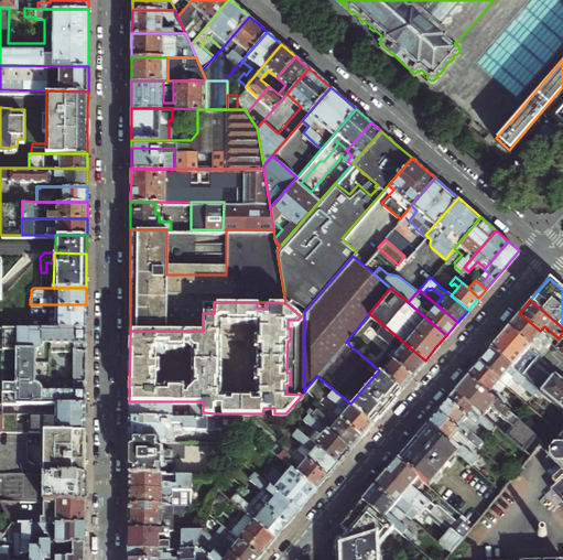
[(44,326),(86,326),(86,304),(46,304),(41,304),(41,311),(45,311),(44,326)]
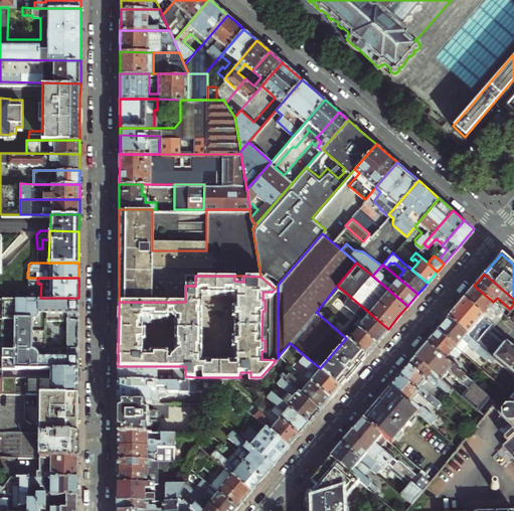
[(493,322),(503,310),(493,302),(474,286),(470,291),(465,297),(492,320),(493,322)]
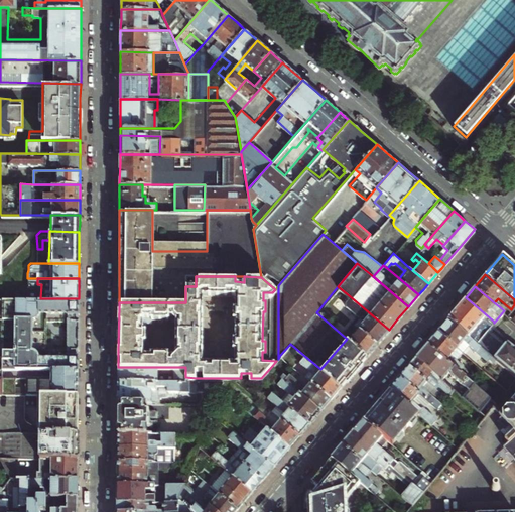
[(389,330),(349,295),(344,300),(345,303),(357,314),(351,321),(377,343),(384,335),(389,330)]
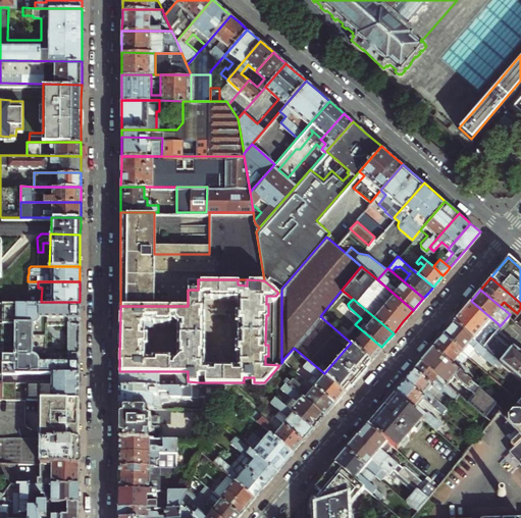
[(2,350),(2,371),(15,371),(52,371),(79,371),(80,328),(80,302),(41,302),(28,301),(16,301),(3,301),(3,319),(15,319),(15,350),(2,350)]
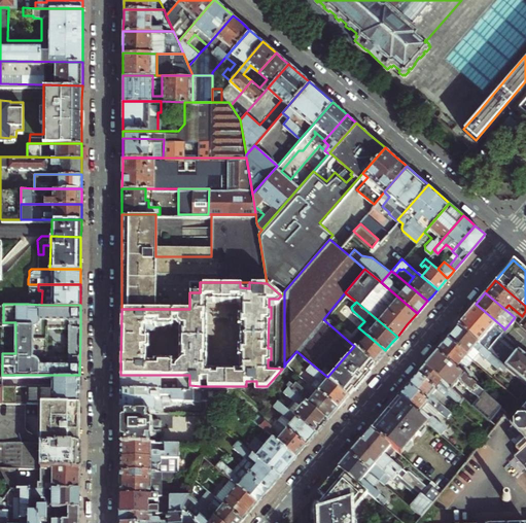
[(503,327),(476,304),(468,312),(458,323),(487,348),(499,333),(503,327)]
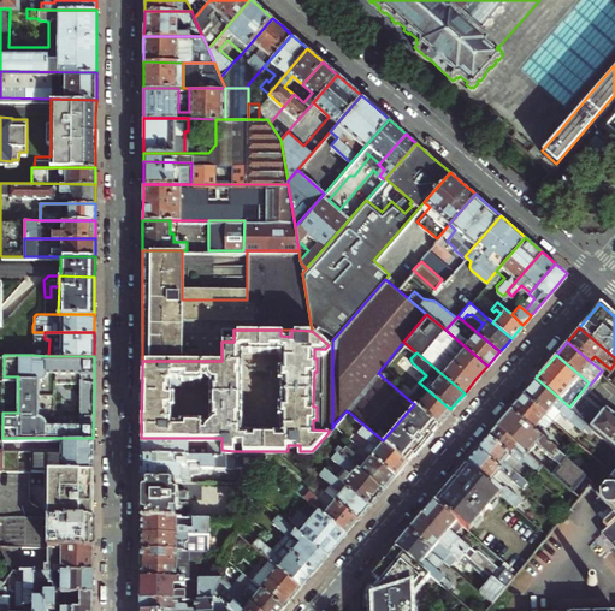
[(569,407),(536,378),(531,385),(524,392),(553,417),(560,409),(583,427),(585,425),(590,429),(592,426),(591,425),(569,407)]
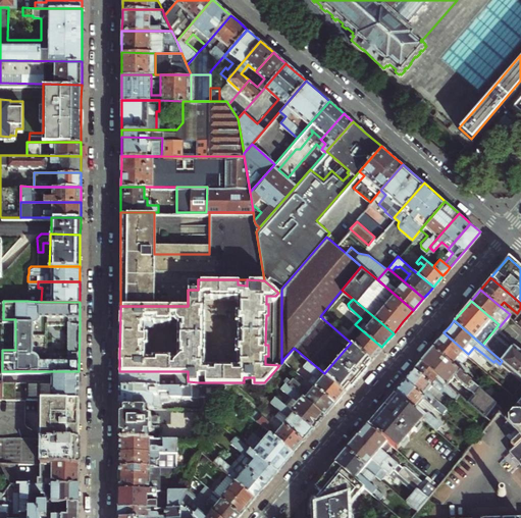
[(355,324),(354,323),(344,337),(351,343),(371,359),(377,352),(381,347),(355,324)]
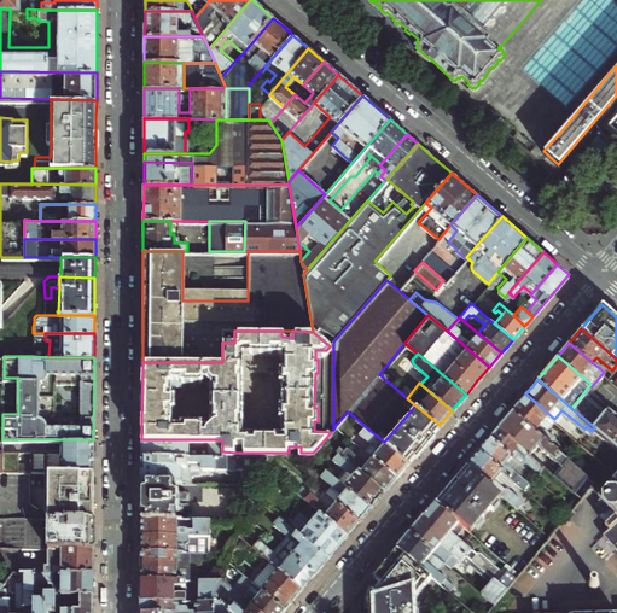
[(548,427),(554,419),(525,393),(519,401),(512,408),(553,444),(558,438),(554,436),(554,432),(548,427)]
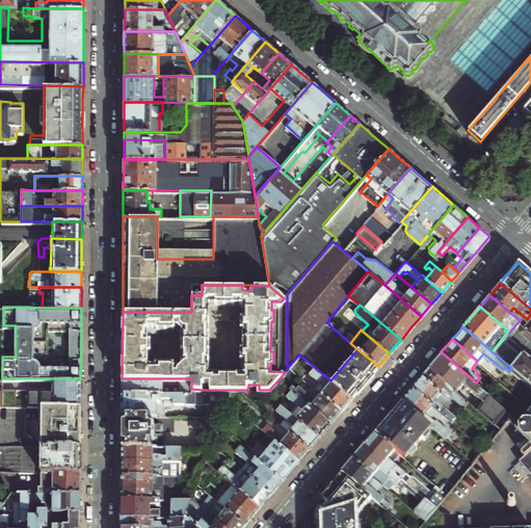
[(530,351),(526,348),(510,367),(511,368),(523,377),(530,384),(530,351)]
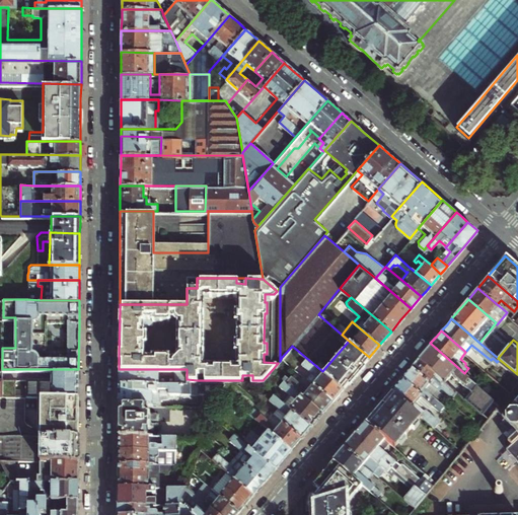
[(369,357),(349,341),(322,371),(343,388),(356,372),(369,357)]
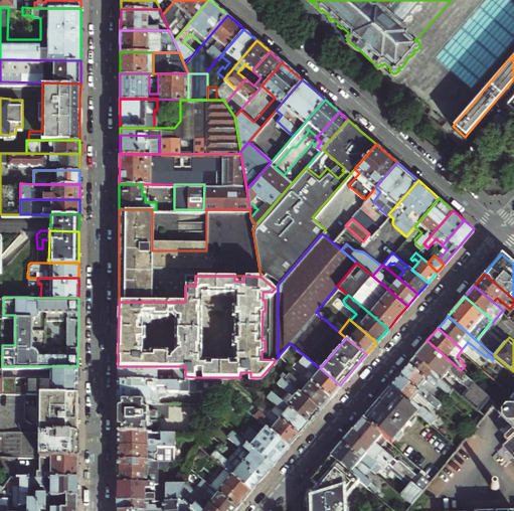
[(452,386),(484,413),(495,400),(461,370),(426,340),(421,347),(415,354),(452,386)]
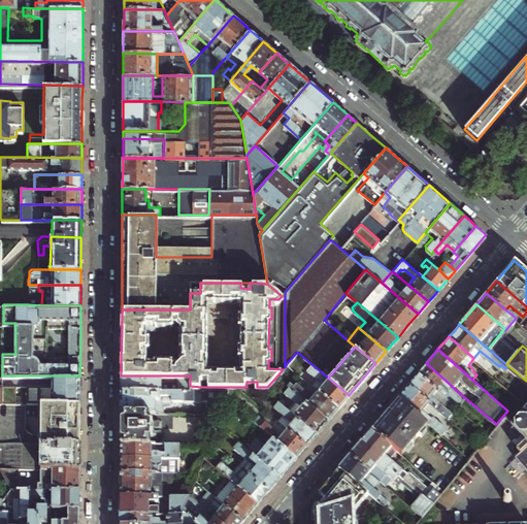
[(328,378),(310,363),(305,369),(316,378),(311,384),(338,406),(344,399),(349,395),(328,378)]
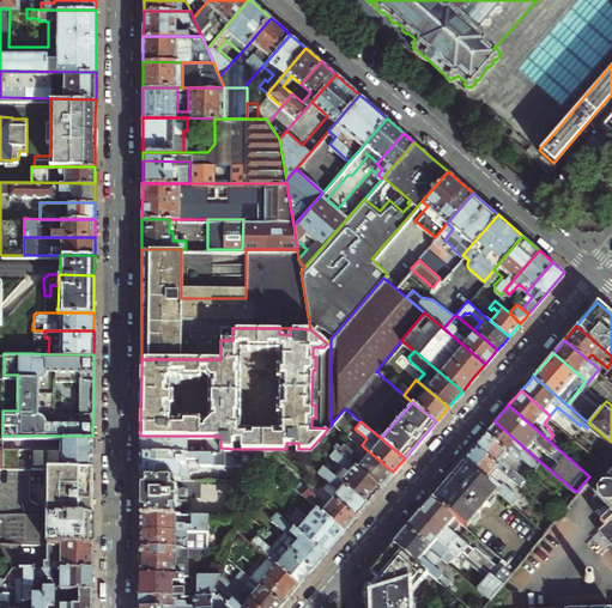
[(533,466),(538,460),(495,421),(490,426),(485,432),(516,458),(520,454),(533,466)]
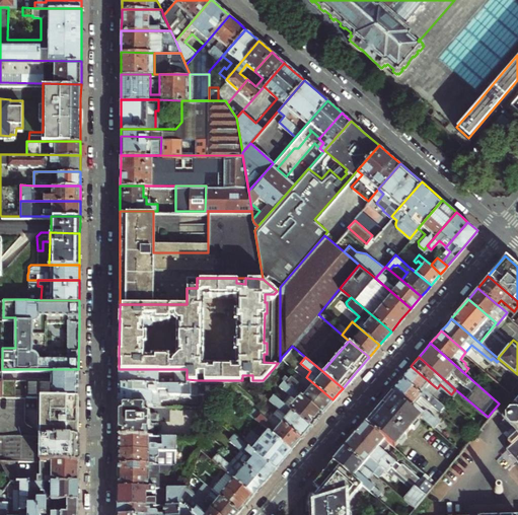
[(430,400),(445,414),(448,411),(443,407),(445,403),(437,396),(441,392),(437,388),(411,366),(407,371),(401,377),(430,400)]
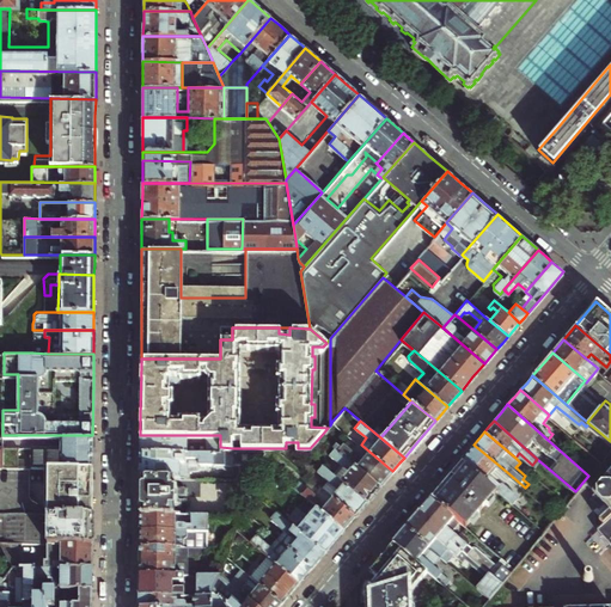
[(610,449),(610,447),(610,441),(602,434),(597,439),(610,449)]
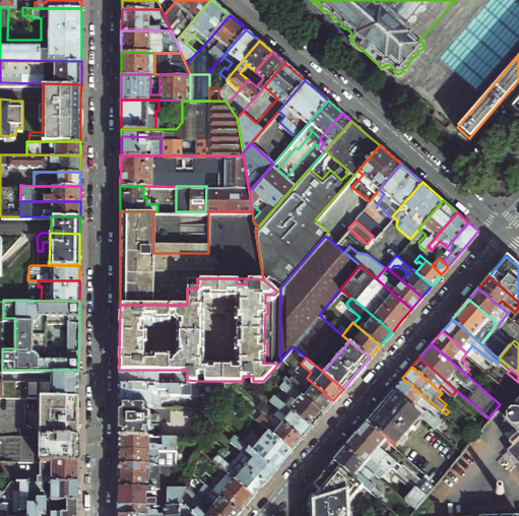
[(187,380),(187,370),(119,370),(119,377),(119,383),(187,382),(187,380)]
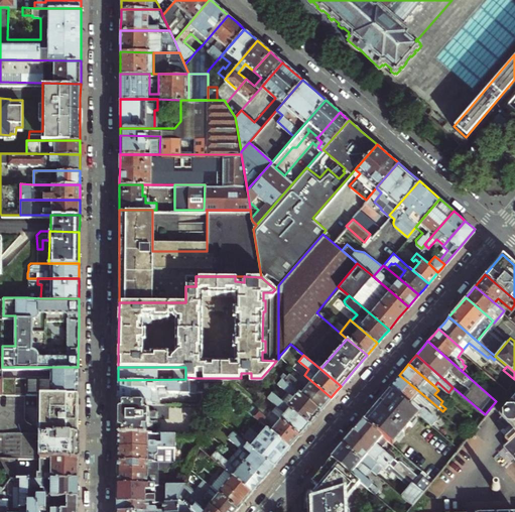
[(285,369),(280,375),(283,377),(320,409),(326,403),(331,397),(304,375),(301,372),(295,378),(285,369)]
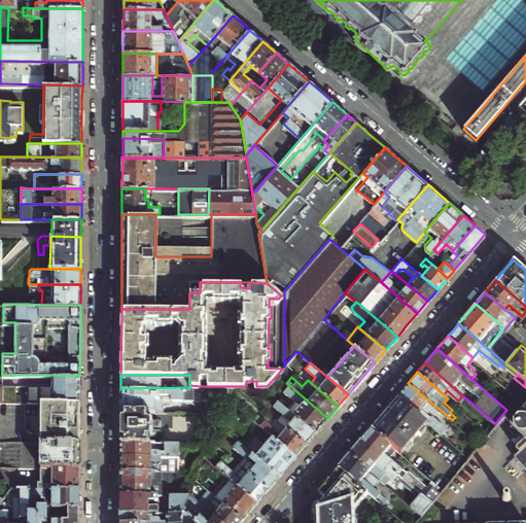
[(0,399),(15,401),(15,383),(2,383),(0,383),(0,399)]
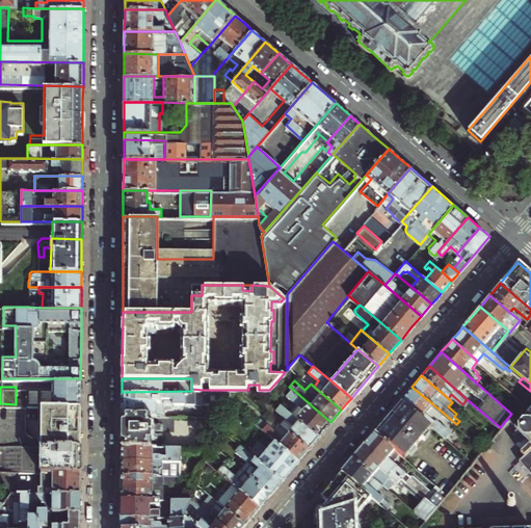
[(23,400),(24,404),(25,404),(42,404),(80,404),(80,396),(80,387),(53,387),(27,387),(27,400),(23,400)]
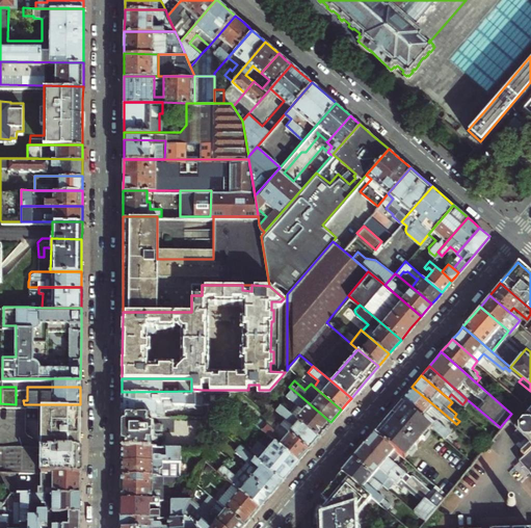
[(439,430),(444,434),(449,428),(435,417),(441,411),(412,387),(406,392),(401,398),(439,430)]
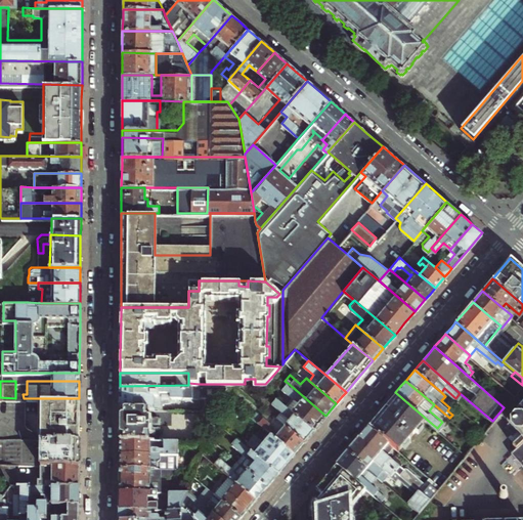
[(200,396),(200,384),(188,383),(188,385),(120,386),(120,397),(120,407),(149,407),(162,407),(162,400),(168,400),(170,400),(171,399),(171,397),(171,396),(182,396),(191,396),(200,396)]
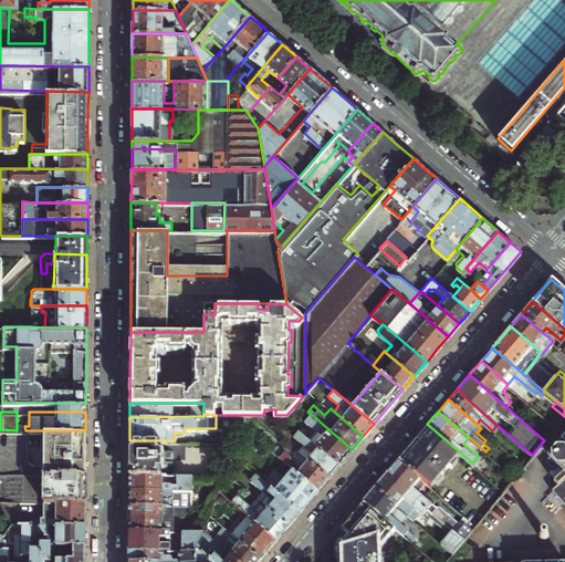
[(352,449),(311,414),(305,420),(314,429),(307,437),(339,464),(347,455),(352,449)]
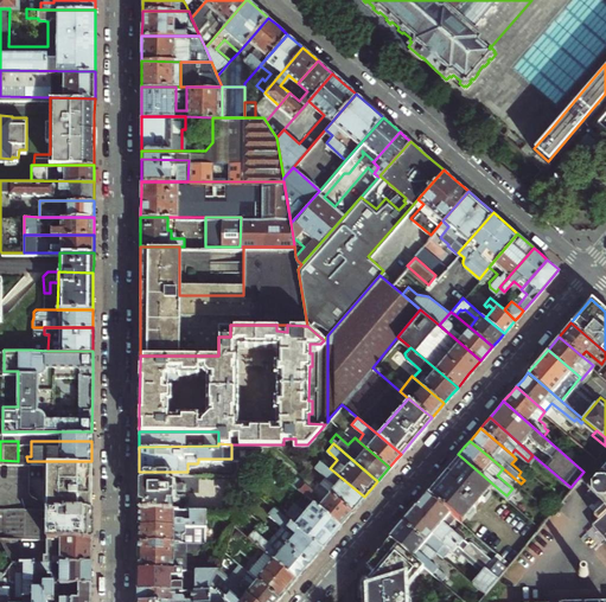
[(458,517),(470,526),(479,516),(501,491),(458,454),(442,472),(437,480),(427,491),(458,517)]
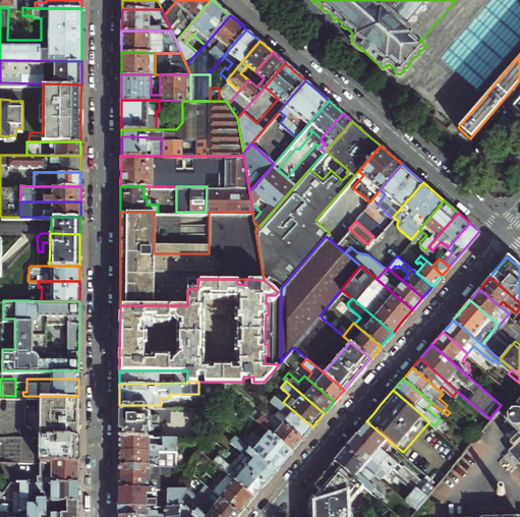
[(312,426),(283,402),(273,393),(268,398),(277,405),(271,411),(280,419),(302,438),(307,433),(312,426)]
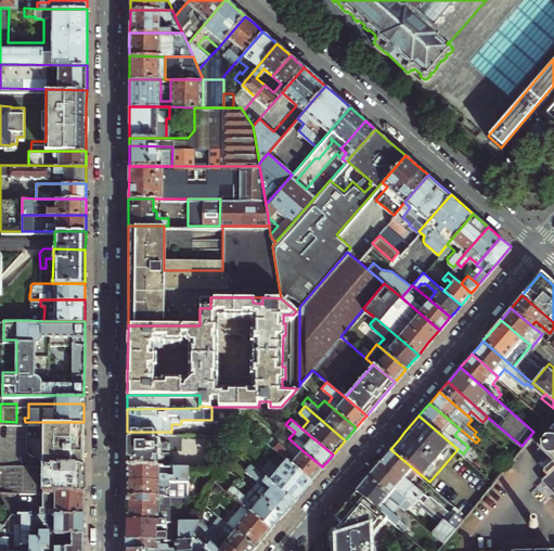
[(0,462),(26,463),(26,422),(25,422),(16,422),(0,421),(0,462)]
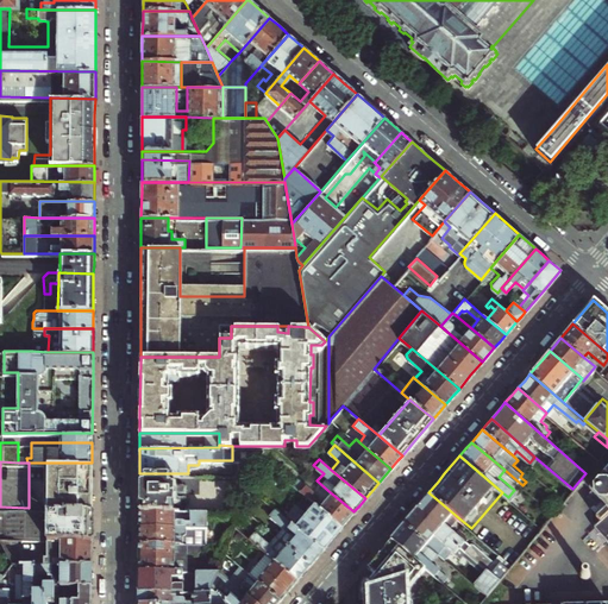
[(48,463),(48,508),(92,508),(92,497),(92,477),(92,463),(48,463)]
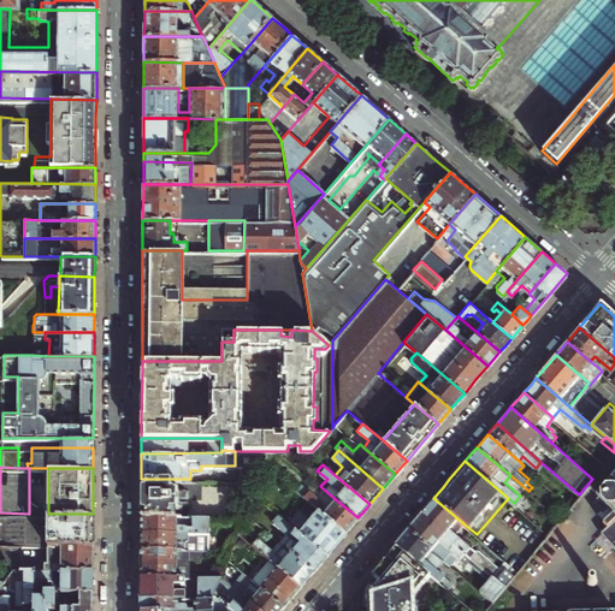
[(258,480),(262,468),(241,468),(241,480),(258,480)]
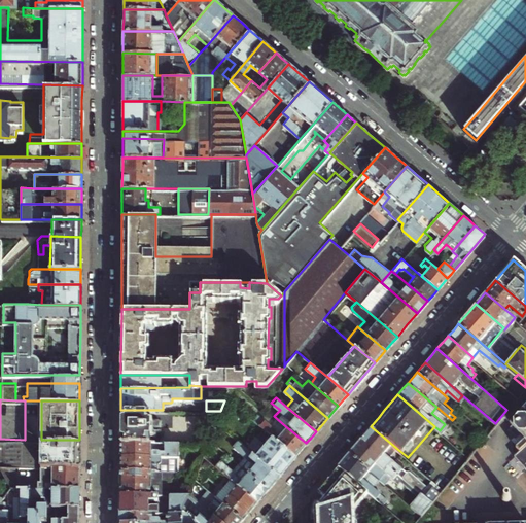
[(525,402),(511,420),(519,429),(512,436),(518,442),(516,444),(520,448),(515,452),(525,464),(525,402)]
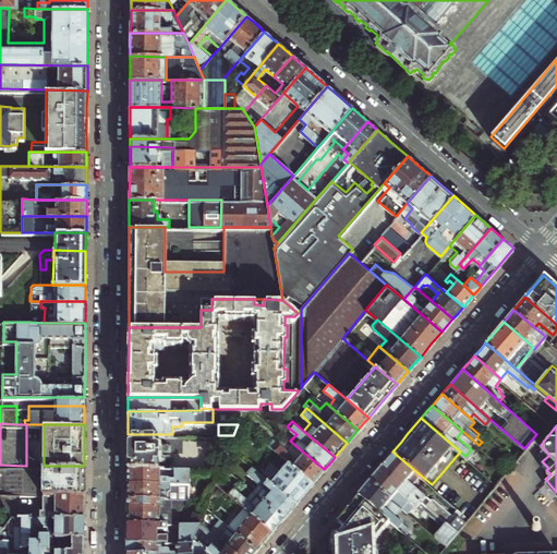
[(159,442),(159,434),(128,434),(128,449),(128,467),(159,467),(159,455),(170,455),(170,452),(159,452),(159,449),(170,449),(170,444),(167,442),(159,442)]
